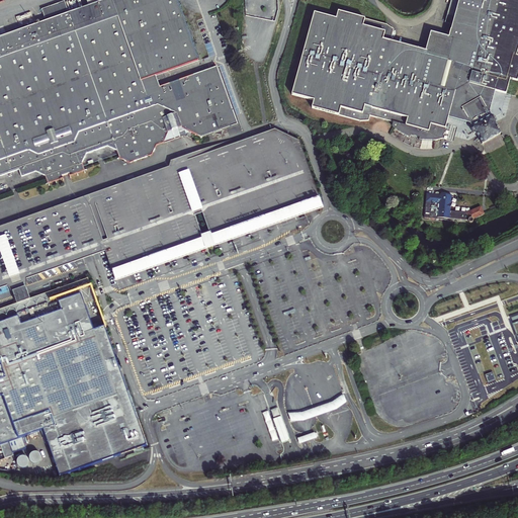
[(0,184),(22,177),(25,184),(39,179),(49,183),(51,190),(67,184),(66,181),(68,181),(72,179),(73,182),(88,177),(86,170),(90,162),(116,152),(121,164),(131,167),(136,166),(154,160),(157,152),(168,148),(173,146),(185,141),(192,144),(194,139),(202,143),(218,138),(227,139),(228,134),(242,128),(220,71),(163,92),(164,94),(161,95),(159,89),(155,90),(154,87),(153,83),(202,64),(196,48),(178,0),(111,0),(111,2),(69,16),(65,4),(41,11),(46,24),(0,38),(0,184)]
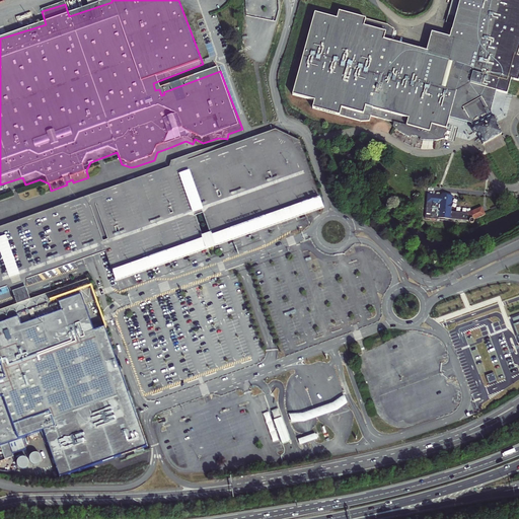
[(518,0),(455,0),(452,15),(459,16),(454,39),(435,33),(431,53),(395,44),(398,32),(391,27),(386,25),(343,14),(341,22),(318,16),(297,99),(318,104),(317,113),(360,123),(363,124),(375,124),(375,120),(398,126),(397,129),(401,133),(406,135),(415,139),(416,137),(425,139),(425,141),(434,143),(442,143),(449,140),(449,138),(454,120),(475,125),(477,129),(476,132),(479,136),(482,136),(488,147),(497,142),(506,137),(501,128),(502,123),(499,120),(496,119),(495,117),(501,92),(518,96),(518,0)]
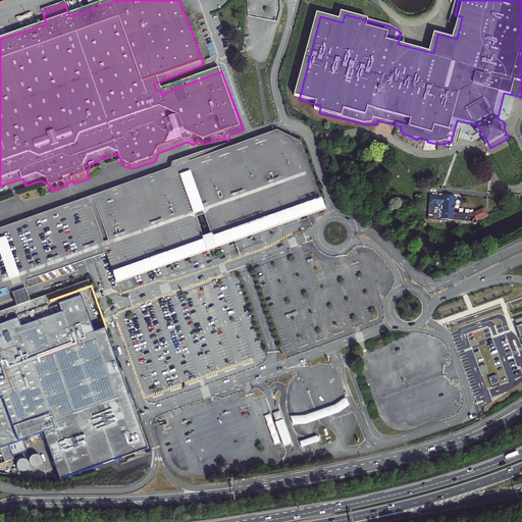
[(303,143),(277,132),(191,162),(189,157),(173,163),(172,168),(114,189),(0,229),(0,290),(7,288),(13,294),(27,290),(28,290),(27,280),(97,256),(107,253),(117,284),(125,281),(255,236),(319,212),(326,210),(303,143)]
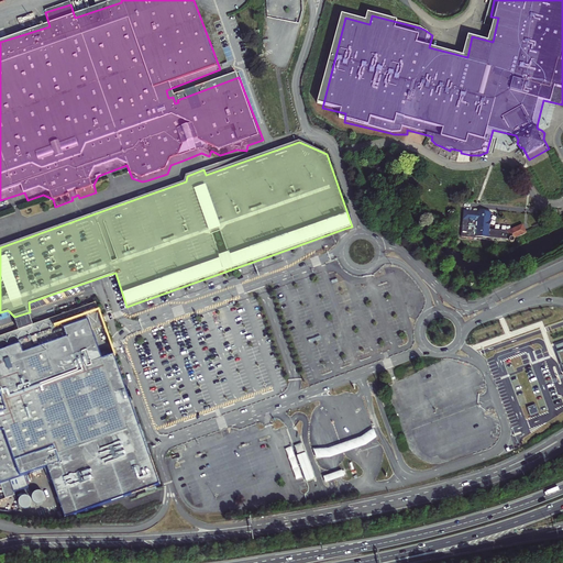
[(526,233),(522,225),(519,227),(508,231),(489,230),(490,212),(478,211),(478,212),(477,212),(477,210),(476,209),(474,209),(473,210),(473,212),(464,211),(461,238),(485,239),(485,238),(509,240),(509,241),(510,242),(512,241),(514,241),(514,239),(515,238),(521,235),(526,233)]
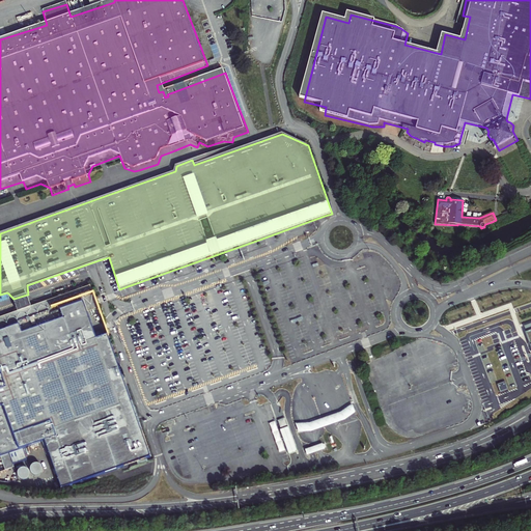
[(98,339),(87,312),(99,308),(90,286),(31,307),(27,295),(14,299),(18,311),(0,317),(0,455),(1,456),(5,470),(15,467),(14,464),(27,459),(23,449),(46,441),(62,488),(110,472),(151,457),(108,335),(98,339)]
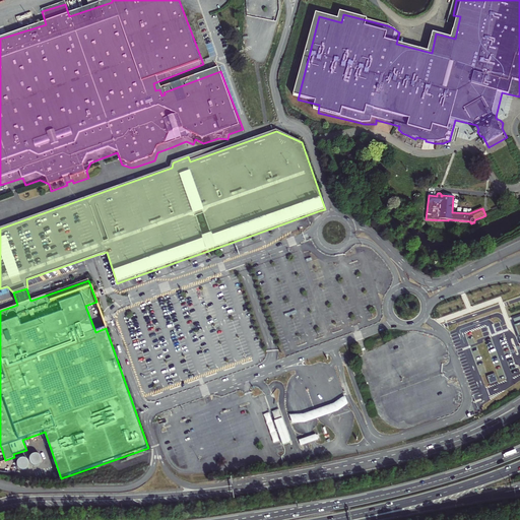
[(495,374),(486,377),(490,384),(498,381),(495,374)]
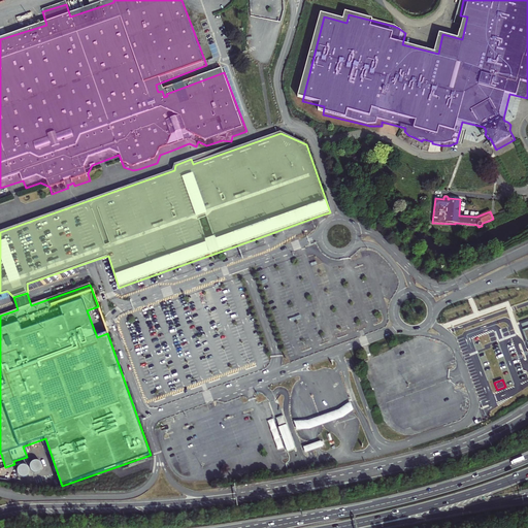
[(307,421),(294,421),(297,429),(309,429),(311,428),(323,424),(337,420),(342,418),(353,409),(350,401),(339,409),(334,411),(308,420),(307,421)]
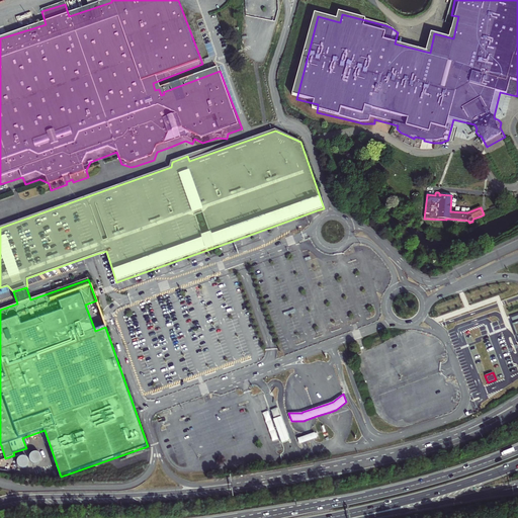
[(273,441),(279,439),(270,411),(264,412),(273,441)]
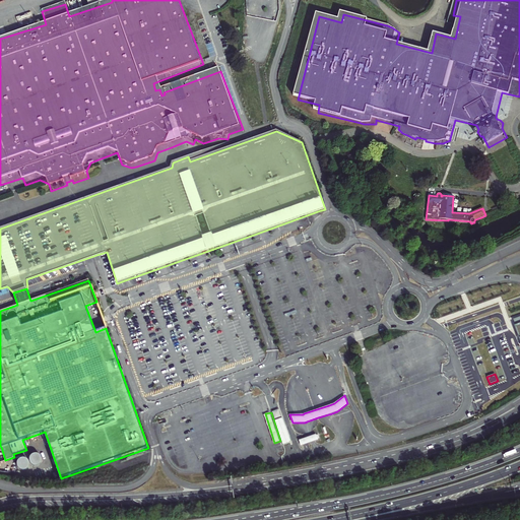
[(277,420),(275,421),(284,445),(286,445),(289,443),(291,443),(289,436),(285,425),(284,425),(281,418),(277,420)]
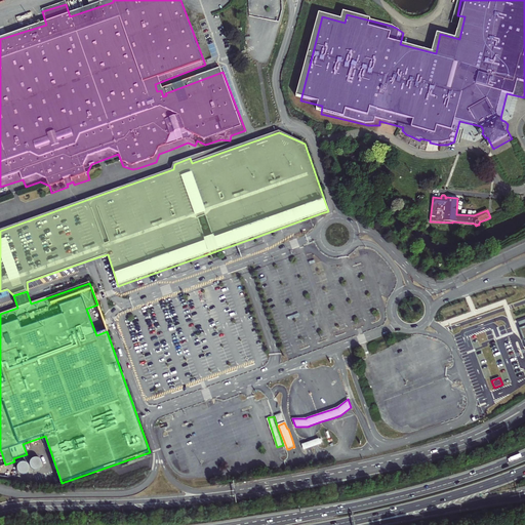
[(319,439),(319,438),(316,439),(314,440),(311,441),(310,441),(304,443),(301,444),(304,450),(306,449),(312,447),(314,446),(316,445),(318,445),(321,444),(320,443),(318,444),(317,440),(319,439)]
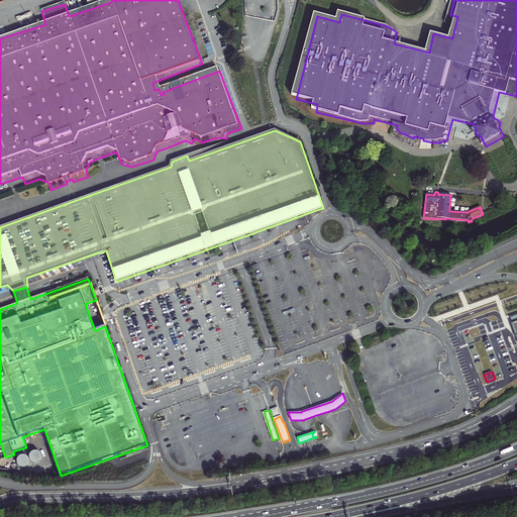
[(40,462),(41,460),(42,458),(42,456),(41,454),(39,452),(38,451),(36,451),(34,451),(32,452),(30,454),(30,456),(29,458),(30,460),(31,461),(32,462),(34,463),(36,463),(38,463),(40,462)]
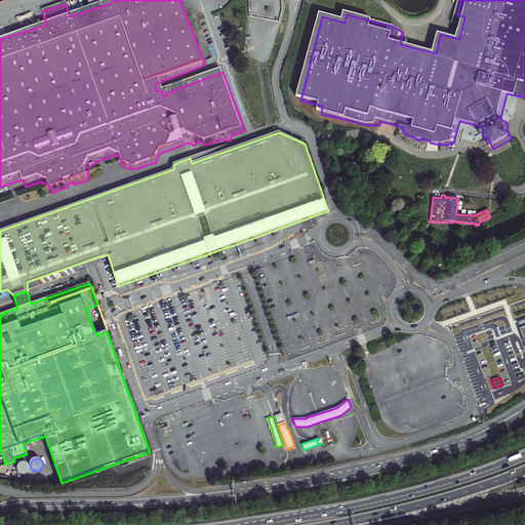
[(30,472),(30,470),(30,468),(30,466),(29,465),(27,463),(25,462),(23,462),(21,463),(18,465),(17,467),(17,469),(17,471),(18,473),(21,474),(23,475),(25,475),(27,475),(28,474),(30,472)]
